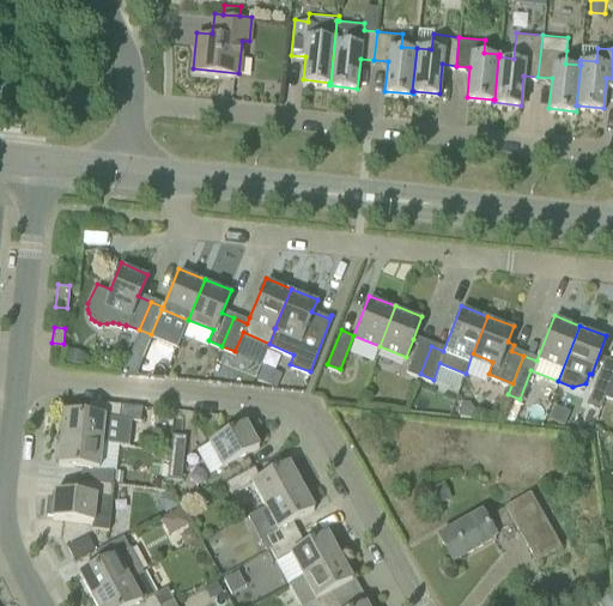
[(420,374),(431,346),(418,340),(407,369),(420,374)]
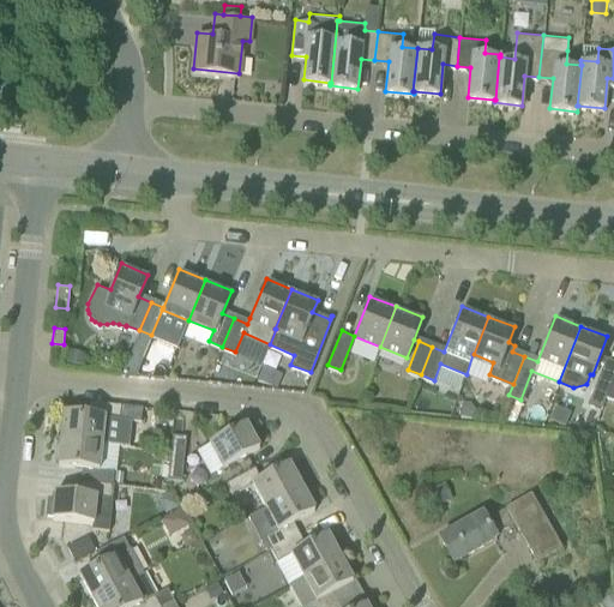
[(84,364),(88,350),(70,346),(66,359),(84,364)]
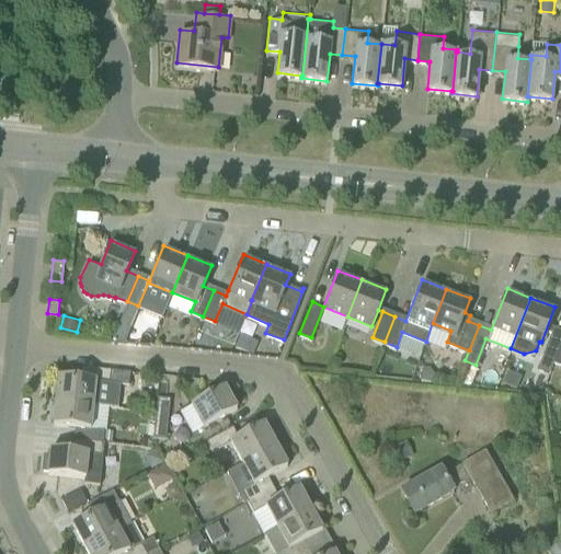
[(216,321),(213,330),(236,338),(239,331),(216,321)]
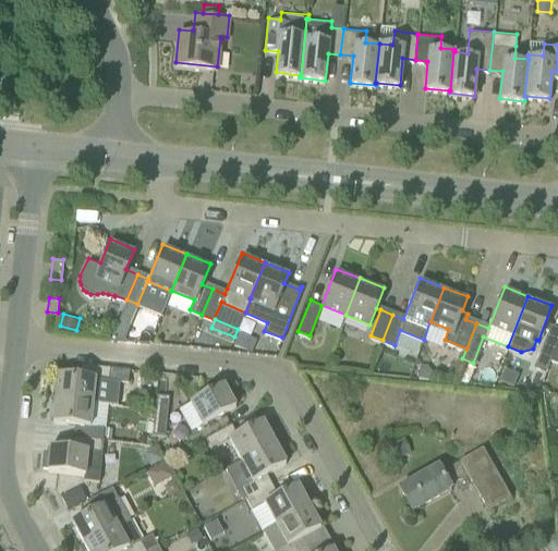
[(557,331),(549,328),(536,362),(548,367),(550,357),(557,338),(557,331)]
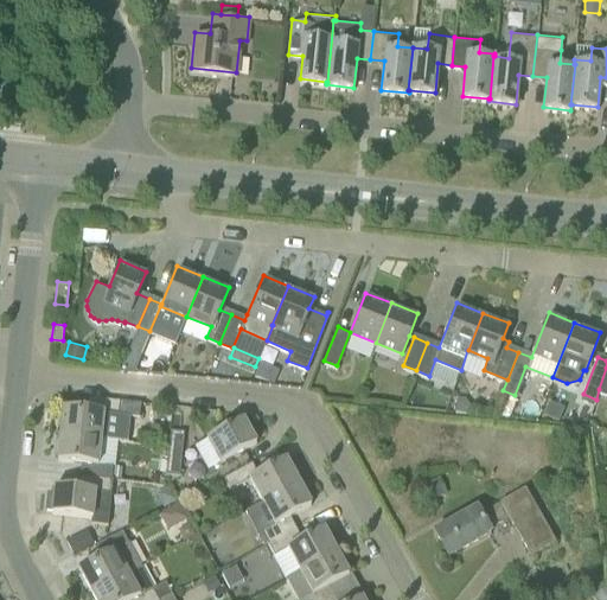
[(254,372),(273,381),(280,366),(261,358),(254,372)]
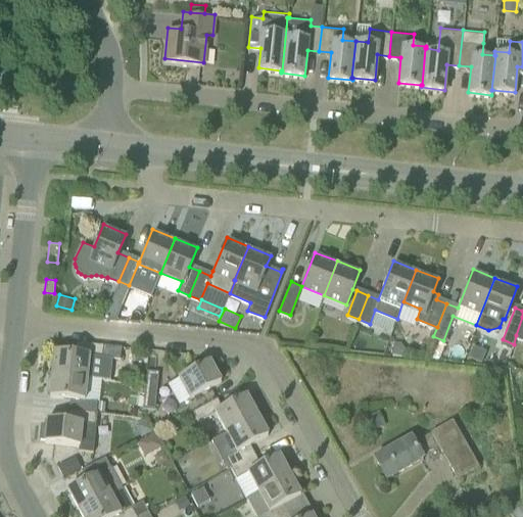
[(438,358),(444,341),(435,337),(428,354),(438,358)]
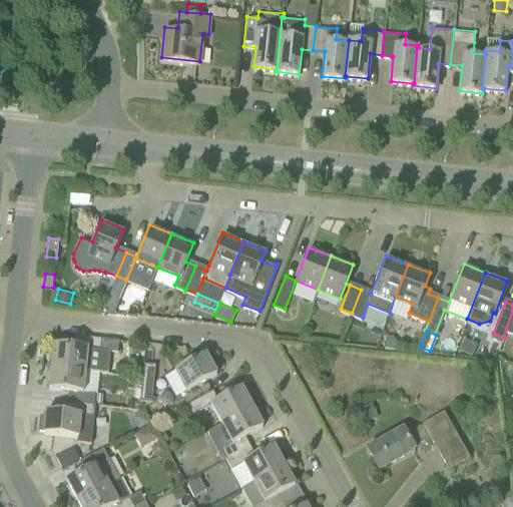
[(110,349),(118,349),(119,338),(74,333),(73,344),(53,342),(51,364),(85,368),(108,370),(110,349)]
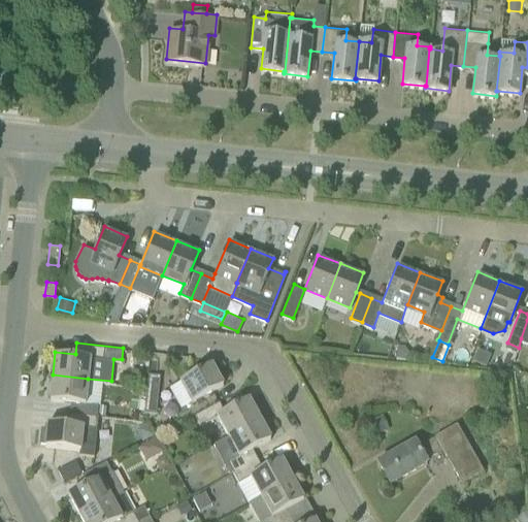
[(211,361),(180,379),(170,385),(182,405),(223,382),(211,361)]
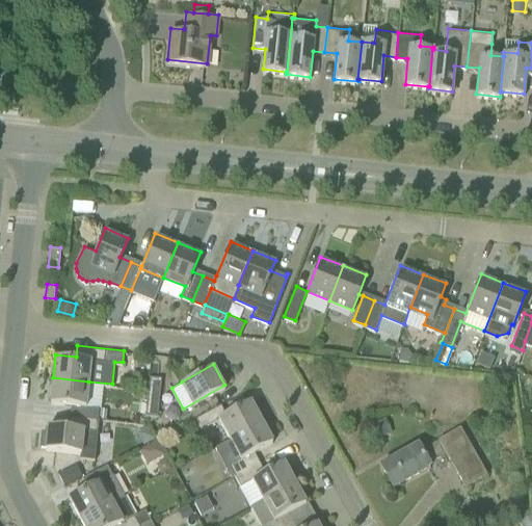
[(161,375),(149,374),(145,413),(157,414),(161,375)]
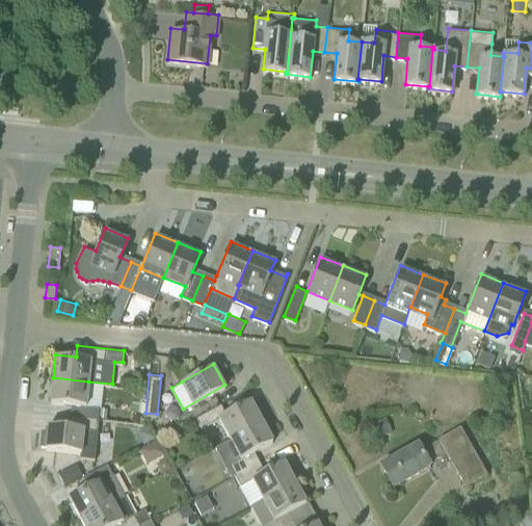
[(53,377),(51,400),(71,402),(70,414),(98,417),(98,415),(99,405),(86,404),(88,382),(53,377)]
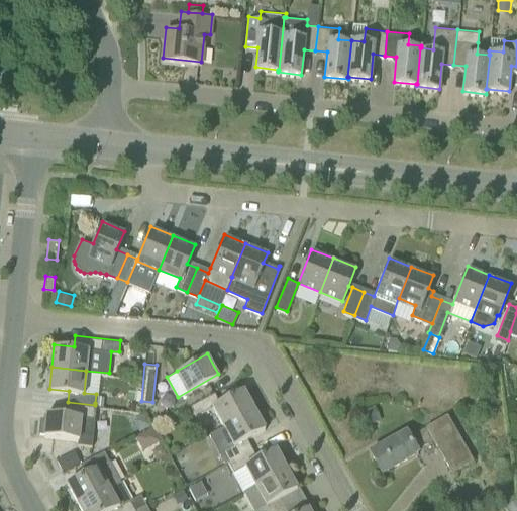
[(254,407),(243,388),(224,398),(219,388),(190,404),(196,414),(212,405),(223,424),(254,407)]
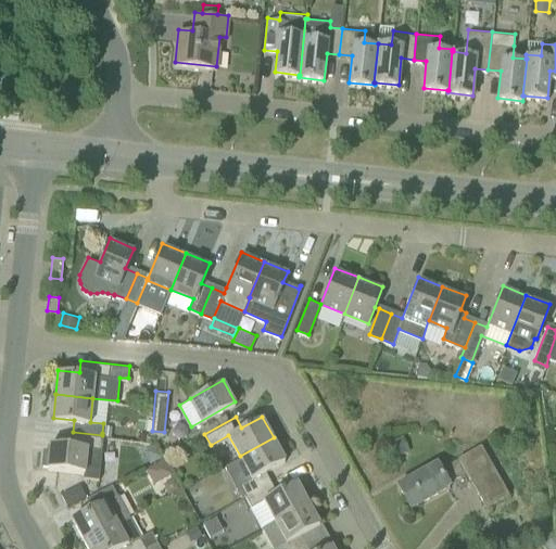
[(105,423),(103,423),(102,433),(111,434),(112,424),(105,423)]
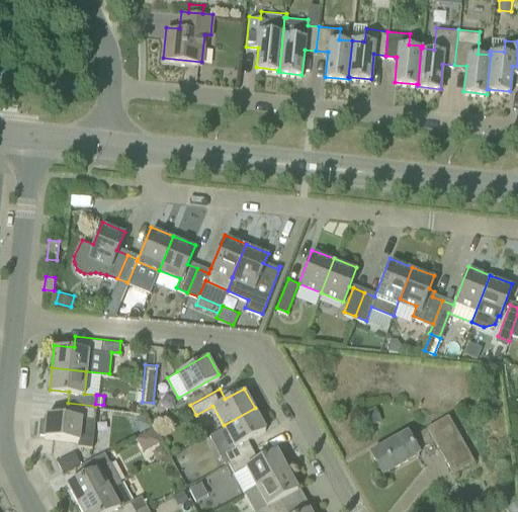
[(47,412),(45,435),(79,439),(81,416),(94,418),(95,406),(68,403),(67,414),(47,412)]
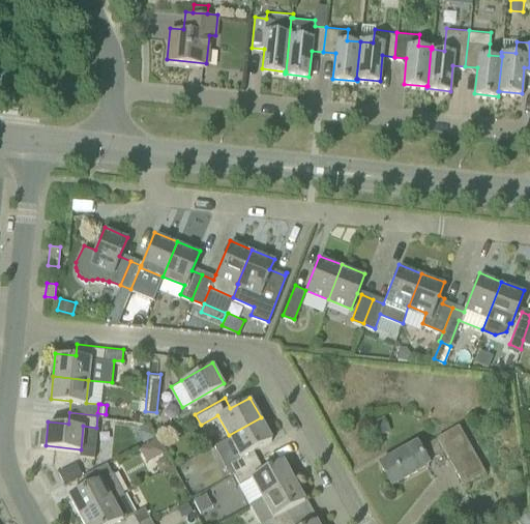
[(374,434),(390,429),(385,414),(370,419),(374,434)]
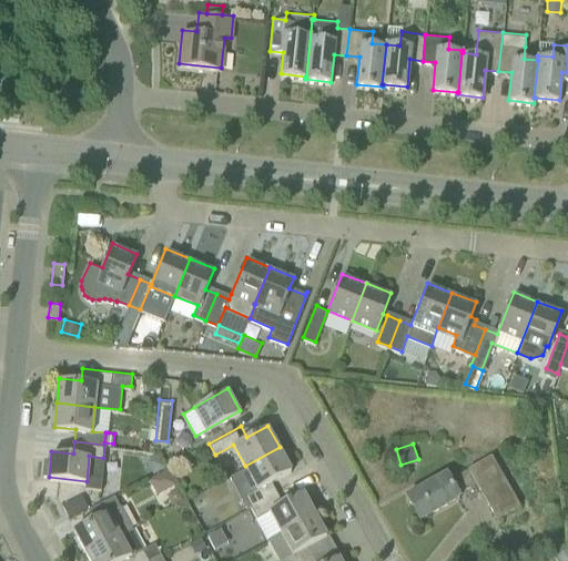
[(272,480),(291,469),(280,447),(245,466),(256,487),(244,493),(251,505),(277,490),(272,480)]
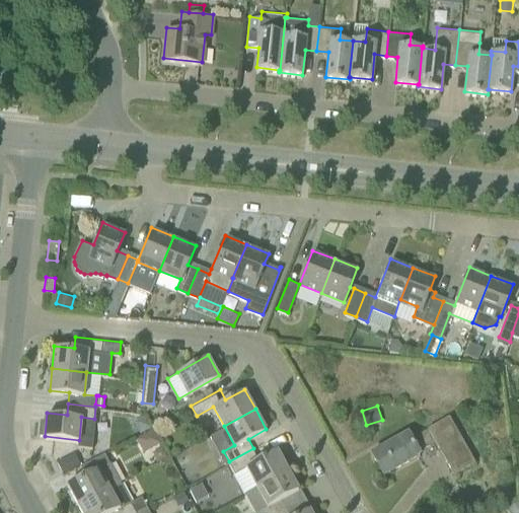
[(453,471),(474,459),(448,414),(427,426),(428,427),(410,437),(406,431),(370,451),(383,472),(419,452),(416,447),(434,437),(453,471)]
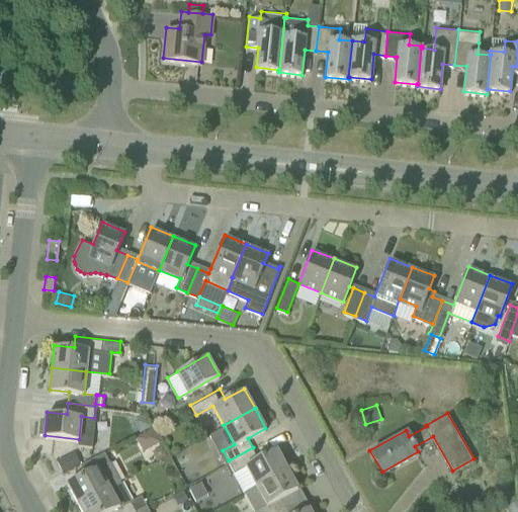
[(167,453),(162,443),(152,448),(157,458),(167,453)]
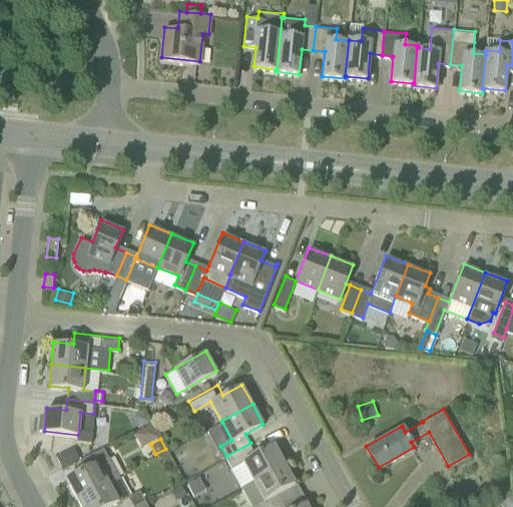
[(285,463),(274,443),(255,453),(250,443),(226,456),(231,466),(242,460),(253,479),(285,463)]
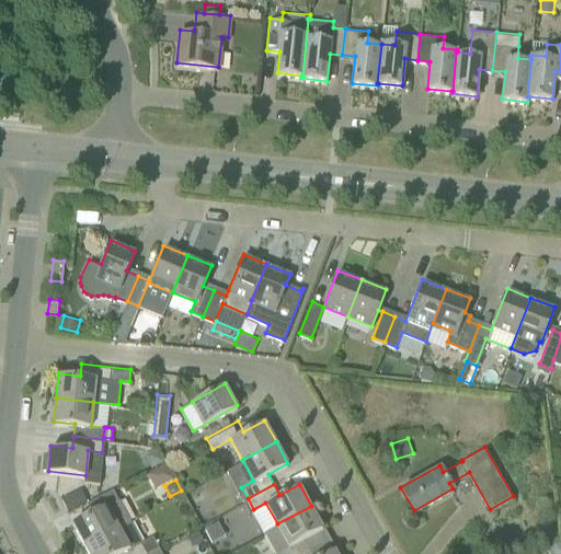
[(67,509),(88,498),(81,485),(60,496),(67,509)]
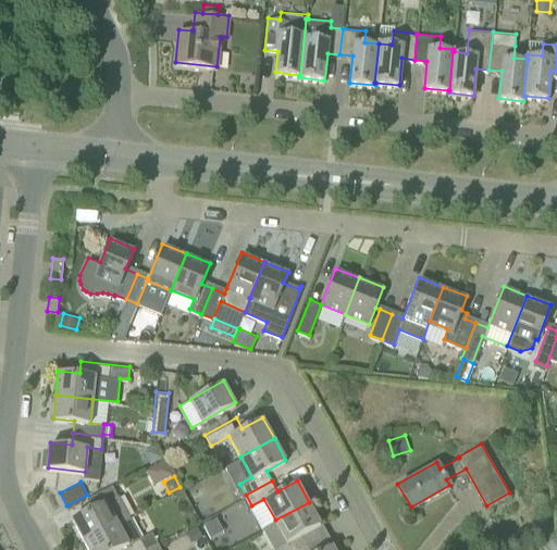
[(94,507),(73,517),(84,539),(131,514),(114,482),(88,496),(94,507)]
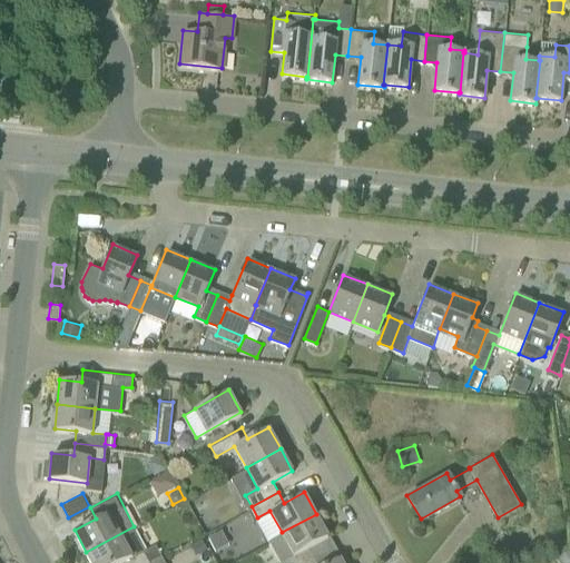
[(308,546),(327,535),(316,514),(282,532),(282,533),(269,539),(282,562),(303,562),(314,557),(308,546)]
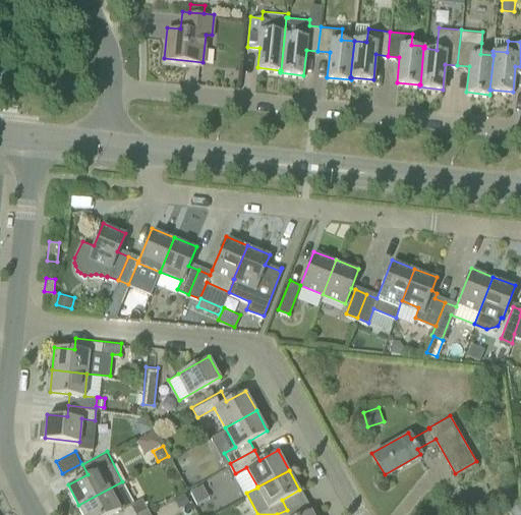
[(78,505),(83,514),(131,514),(149,506),(142,496),(132,501),(122,481),(78,505)]
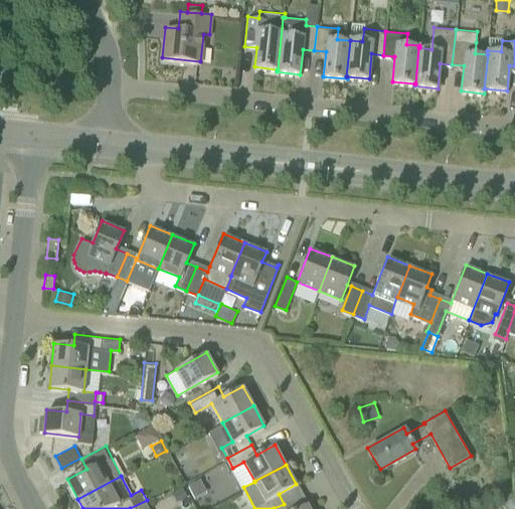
[(182,484),(172,490),(177,500),(187,494),(182,484)]
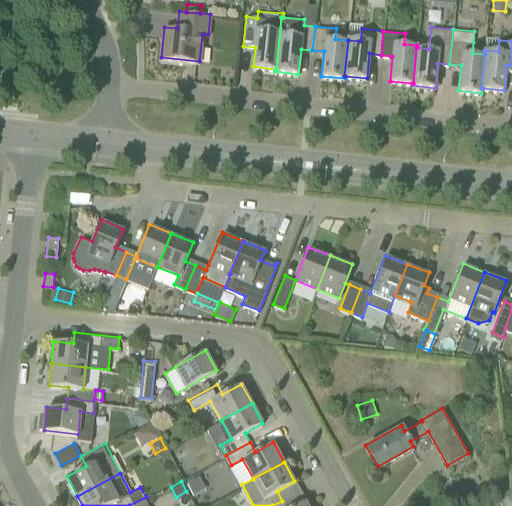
[(511,505),(511,491),(501,498),(505,505),(511,505)]
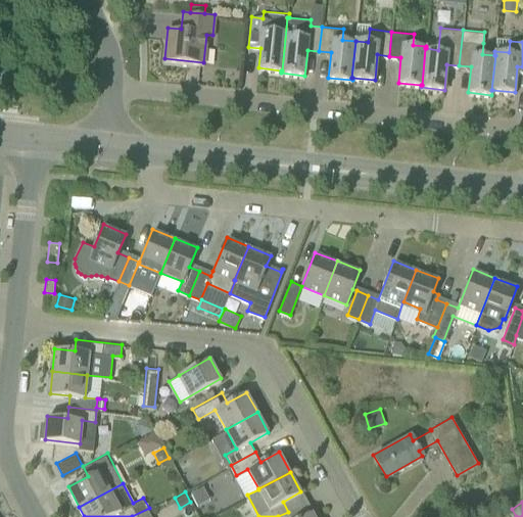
[(153,516),(149,508),(132,516),(153,516)]
